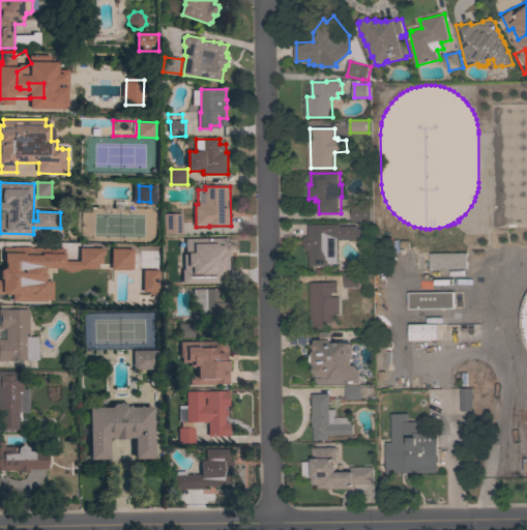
[(353,205),(373,205),(373,221),(353,222),(353,205)]
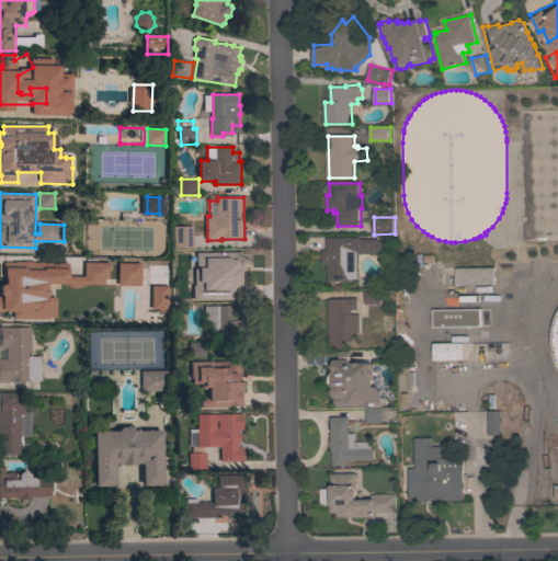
[(194,249),(174,249),(174,227),(194,227),(194,249)]
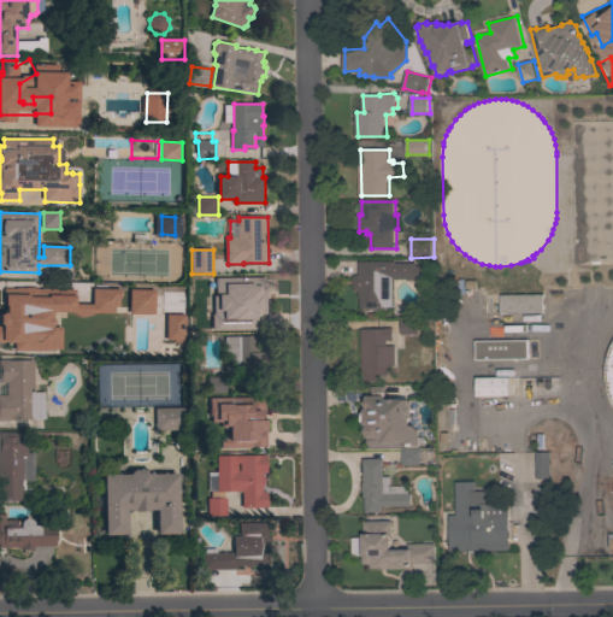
[(360,262),(396,260),(396,263),(418,263),(418,265),(424,265),(424,278),(396,278),(396,305),(395,305),(395,307),(385,307),(385,309),(361,309),(361,298),(360,298),(360,291),(355,291),(355,275),(360,275),(360,262)]
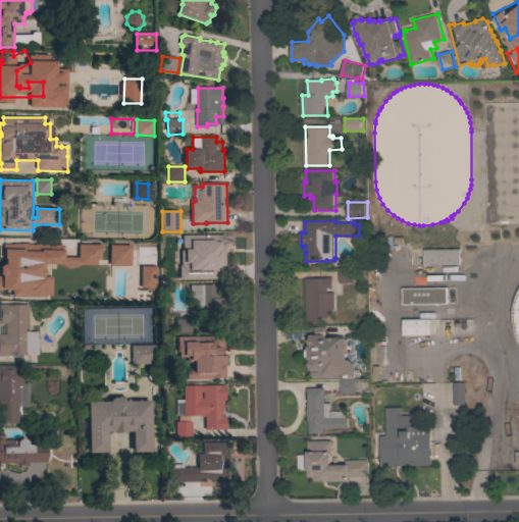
[(216,237),(216,250),(219,250),(219,251),(225,251),(225,264),(219,264),(219,271),(210,271),(210,274),(200,275),(200,268),(196,268),(195,261),(190,261),(189,247),(196,247),(195,237),(216,237)]
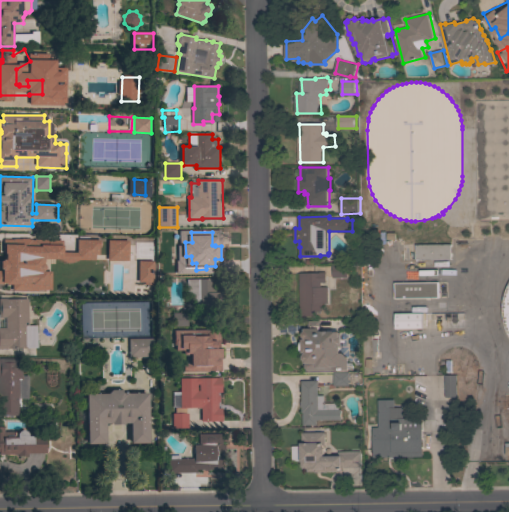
[(19,259),(39,259),(39,280),(23,280),(23,293),(0,293),(0,277),(6,277),(6,273),(5,273),(5,256),(5,241),(18,241),(19,259)]
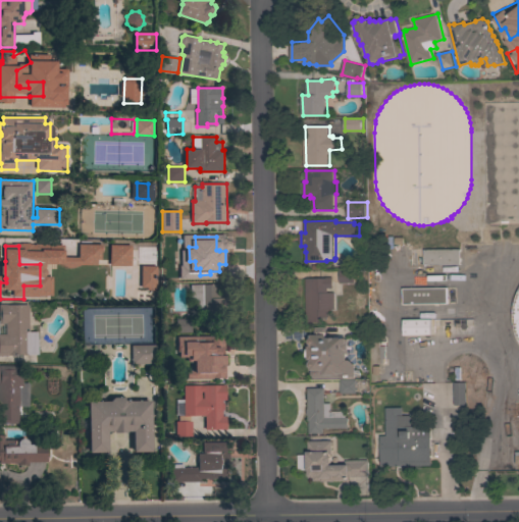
[(134,267),(133,247),(111,247),(112,268),(134,267)]
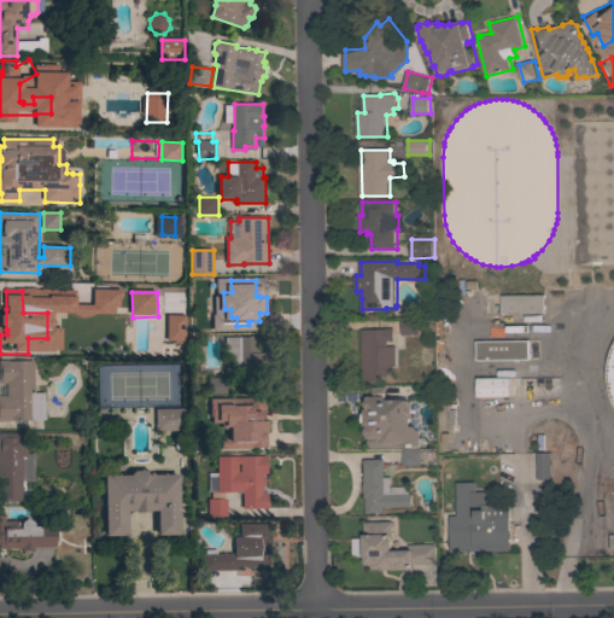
[(547,295),(547,313),(504,314),(503,295),(547,295)]
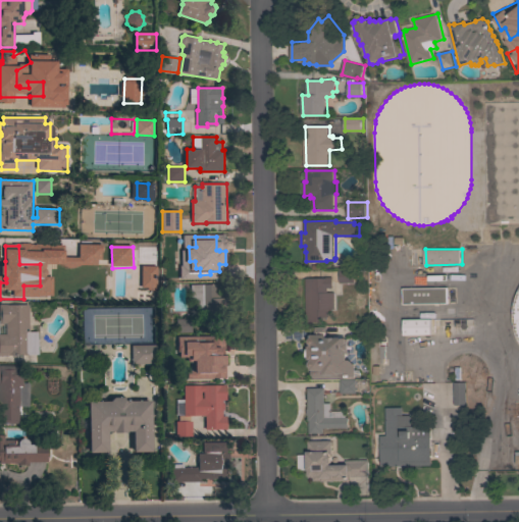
[(144,290),(159,290),(159,267),(143,268),(144,290)]
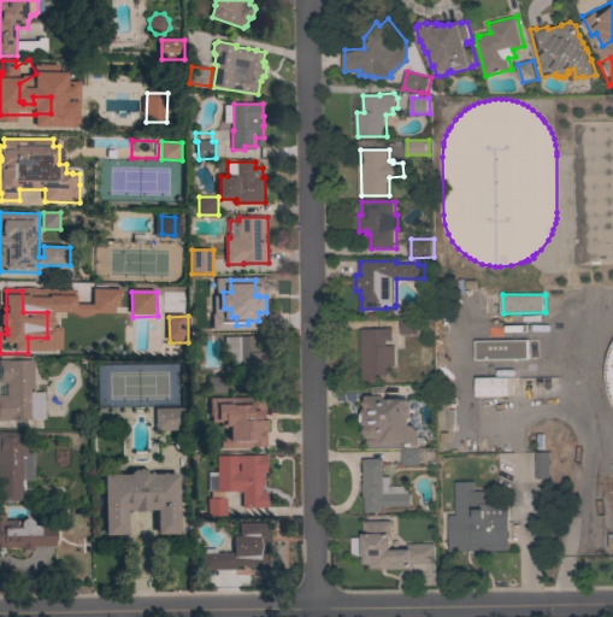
[(202,334),(202,318),(220,317),(220,319),(222,319),(222,331),(220,331),(220,334),(202,334)]
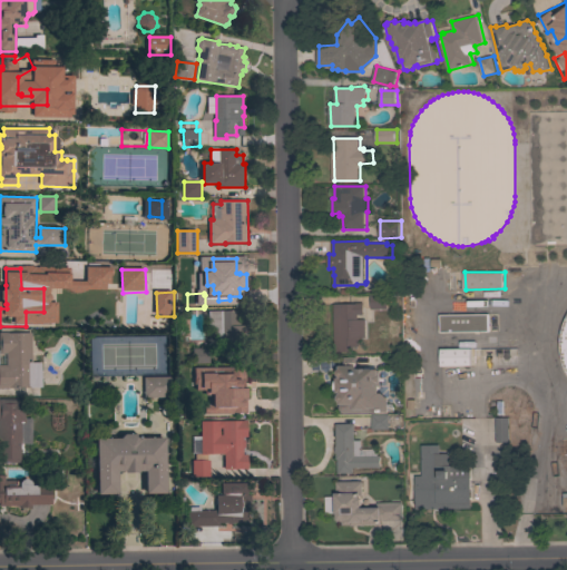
[(372,294),(389,294),(389,308),(372,310),(372,294)]
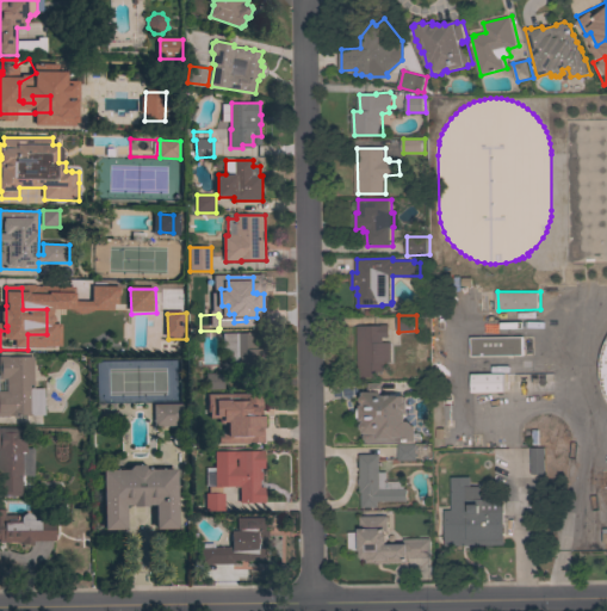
[(382,326),(382,325),(390,325),(390,337),(385,337),(385,343),(394,343),(394,362),(386,362),(386,371),(381,371),(381,377),(360,377),(359,326),(382,326)]
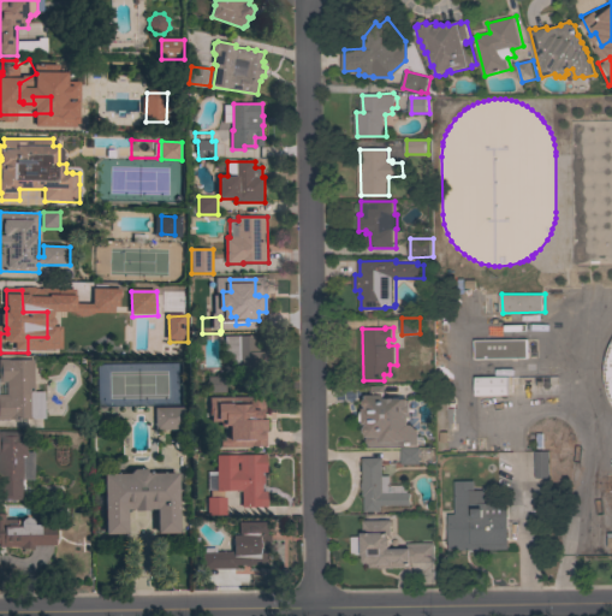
[(257,336),(257,350),(265,349),(266,357),(274,356),(274,371),(266,371),(266,377),(242,378),(242,367),(236,367),(236,355),(226,355),(226,337),(257,336)]
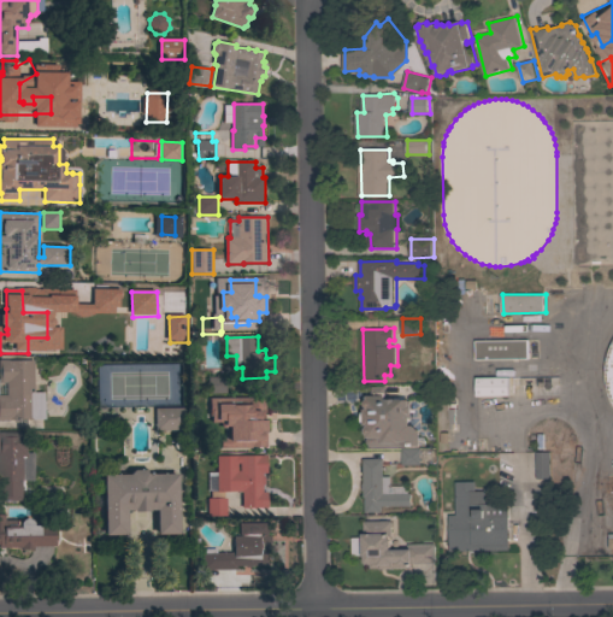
[(530,340),(530,359),(478,359),(477,341),(530,340)]
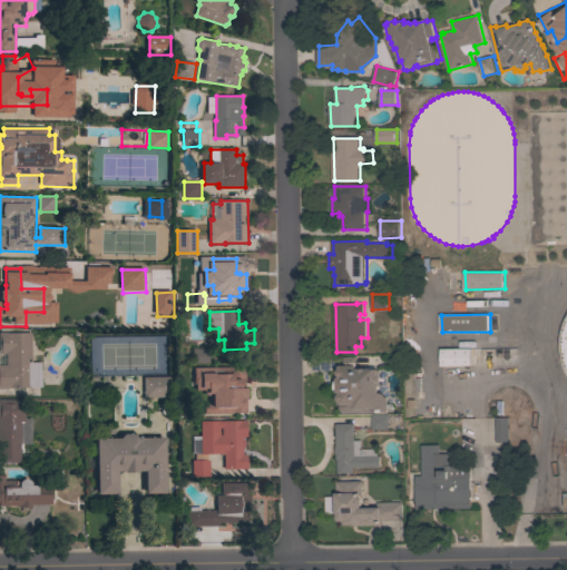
[(33,363),(42,363),(42,387),(10,389),(0,389),(0,365),(8,365),(8,354),(0,354),(0,333),(32,333),(33,363)]
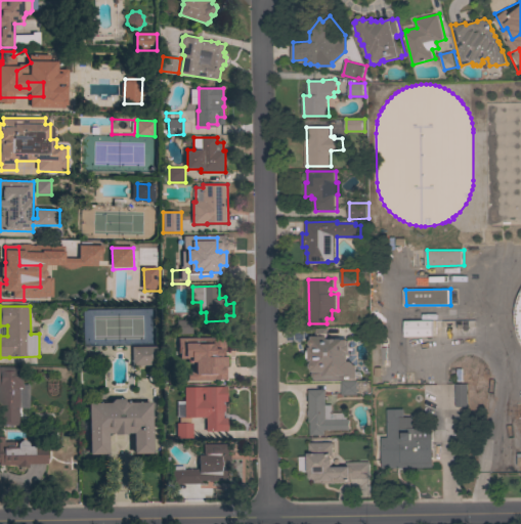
[(194,320),(194,336),(178,336),(178,320),(194,320)]
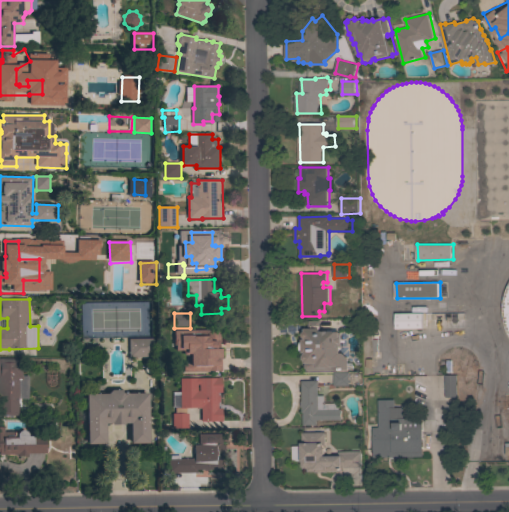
[(424,313),(425,328),(397,329),(397,313),(424,313)]
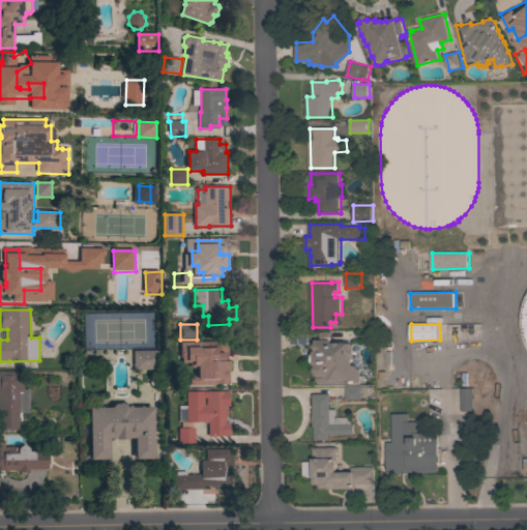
[(349,383),(349,384),(319,384),(319,382),(318,380),(318,374),(316,372),(316,367),(318,365),(315,365),(315,362),(313,362),(313,354),(315,354),(314,351),(317,351),(317,350),(315,348),(315,345),(317,343),(317,340),(321,340),(321,331),(333,331),(333,343),(348,343),(348,344),(355,344),(355,359),(354,359),(354,365),(357,365),(362,371),(362,383),(349,383)]
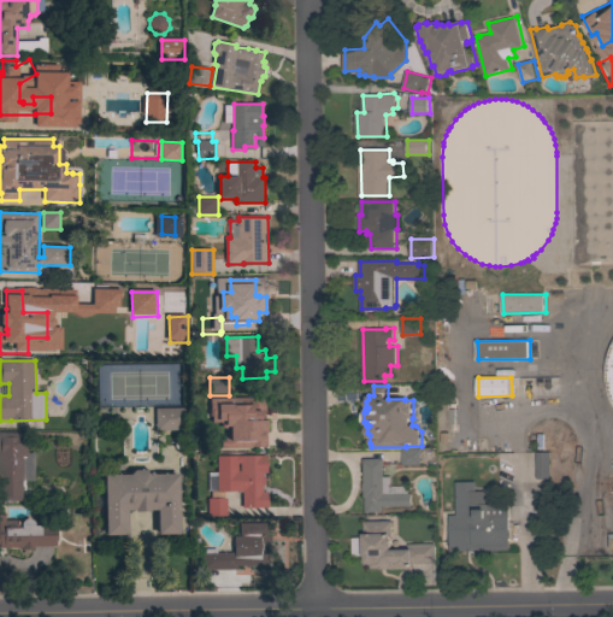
[(267,447),(252,447),(252,448),(222,450),(222,438),(228,438),(228,428),(223,428),(222,422),(213,423),(213,416),(211,416),(210,398),(266,395),(266,412),(265,412),(265,421),(266,421),(267,442),(267,447)]
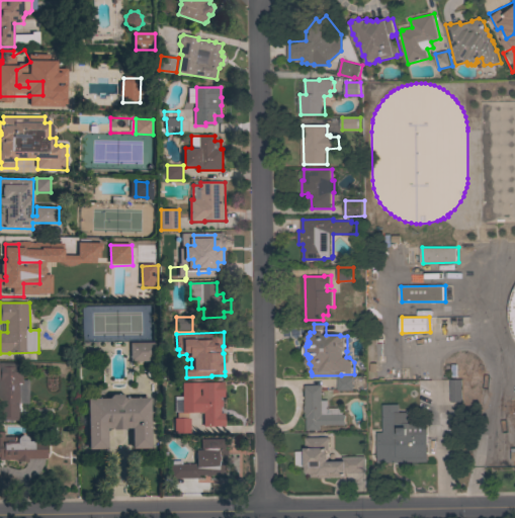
[(157,343),(157,361),(132,361),(132,343),(157,343)]
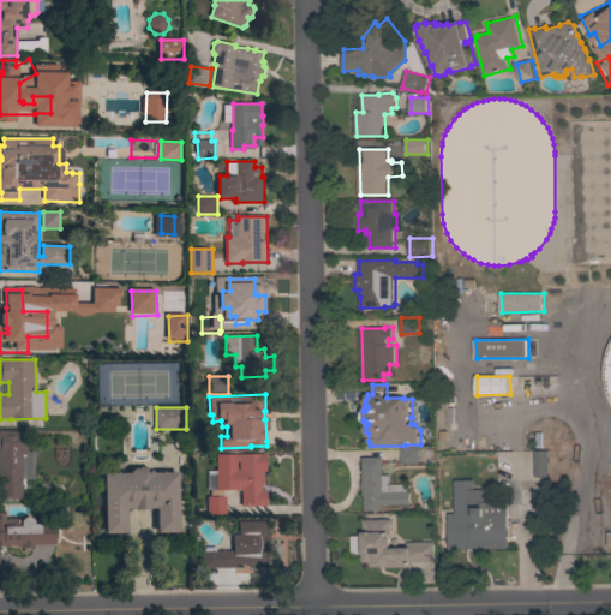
[(0,431),(28,431),(28,455),(24,455),(24,500),(0,500),(0,431)]
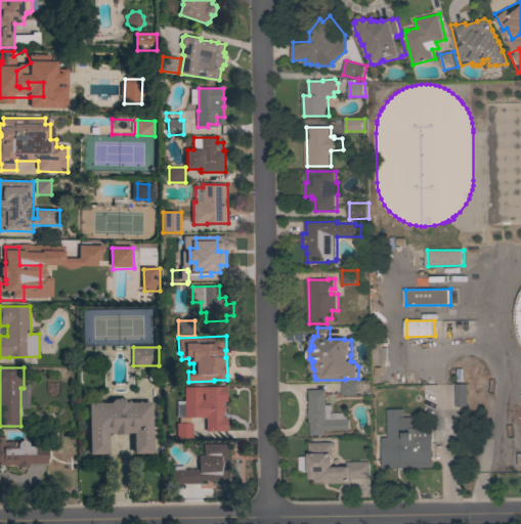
[(359,381),(359,394),(344,394),(344,382),(359,381)]
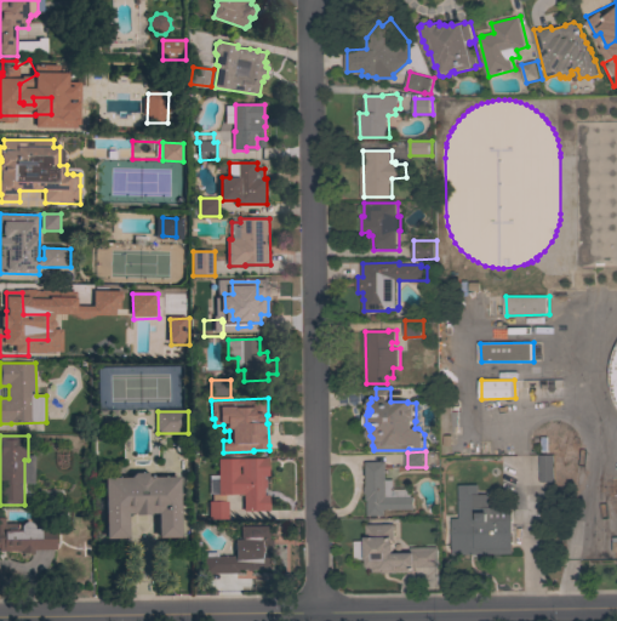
[(542,455),(555,455),(556,482),(542,482),(542,455)]
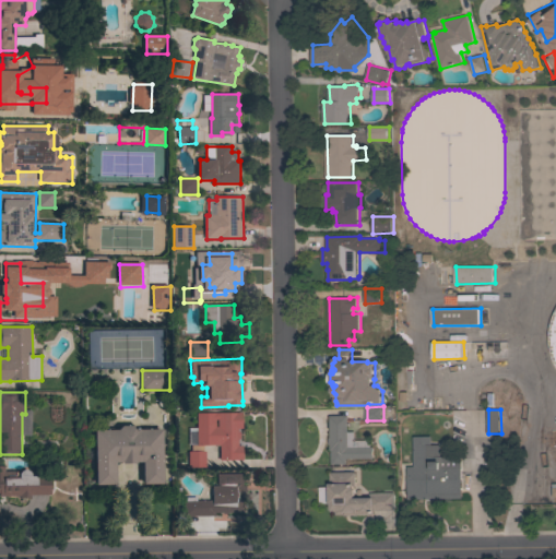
[(198,414),(244,413),(244,429),(239,429),(239,430),(241,433),(241,439),(239,441),(239,447),(244,447),(244,461),(221,461),(221,445),(199,445),(198,414)]
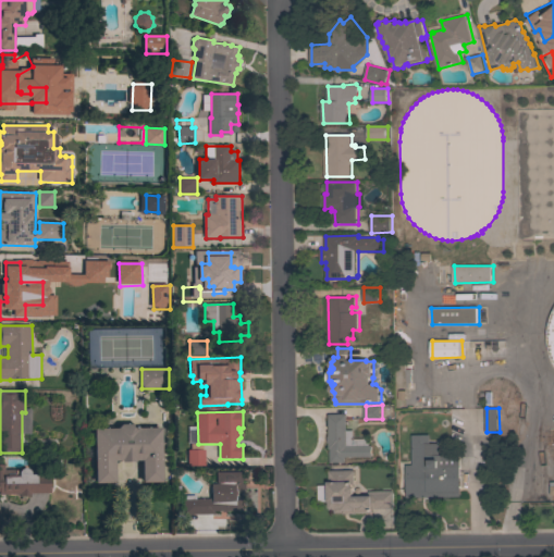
[(347,457),(347,462),(332,462),(332,448),(330,448),(330,443),(329,443),(329,436),(330,436),(330,415),(348,413),(348,421),(349,421),(349,424),(348,424),(348,430),(355,430),(355,438),(371,438),(371,445),(373,445),(373,457),(347,457)]
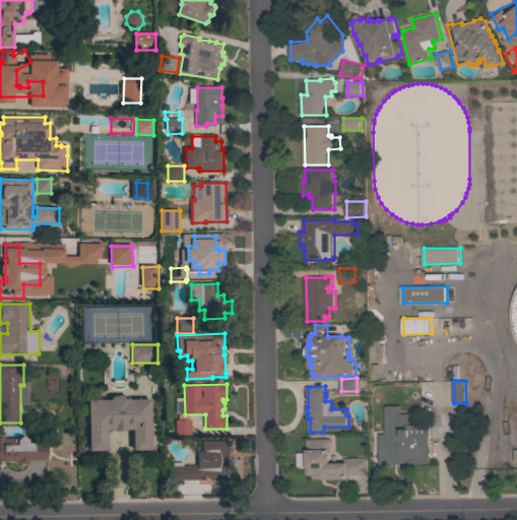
[(111,400),(114,396),(127,396),(130,400),(151,399),(152,450),(134,451),(133,430),(127,430),(127,432),(115,432),(115,431),(109,431),(109,451),(90,451),(89,400),(111,400)]
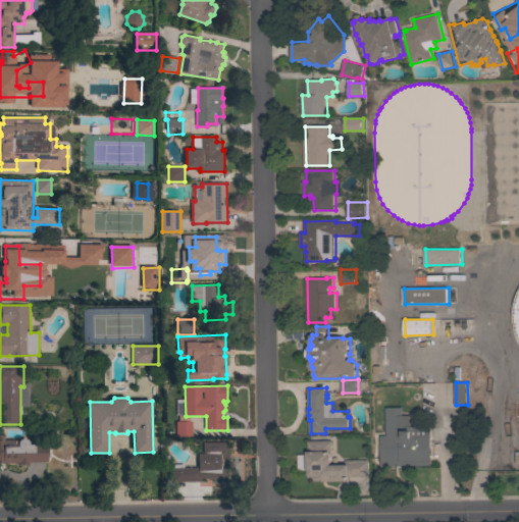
[(382,466),(381,435),(387,435),(387,408),(404,407),(404,416),(413,415),(413,426),(432,426),(433,460),(432,460),(432,465),(382,466)]
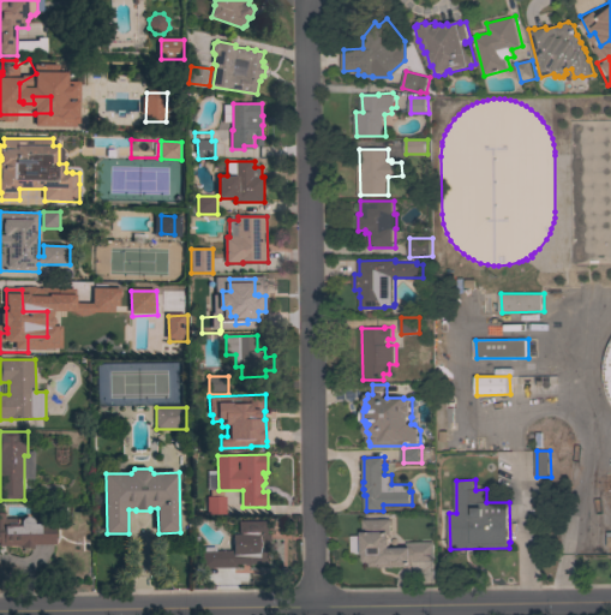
[(227,496),(227,515),(209,515),(209,497),(227,496)]
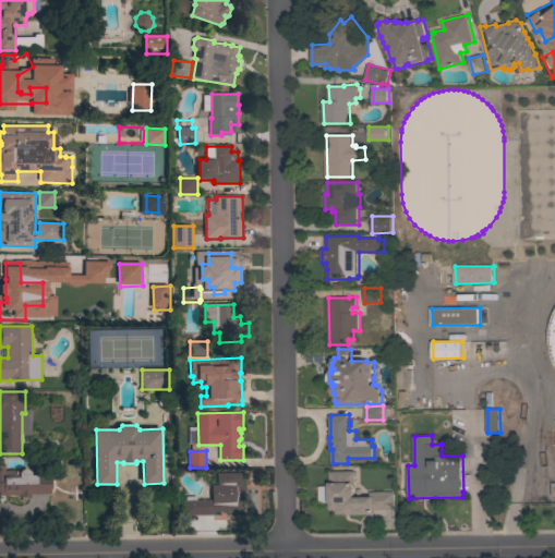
[(32,495),(33,497),(21,498),(21,496),(0,496),(0,465),(7,465),(7,471),(16,471),(16,472),(21,472),(22,470),(25,469),(27,469),(29,471),(32,472),(39,472),(40,474),(51,474),(52,494),(32,495)]
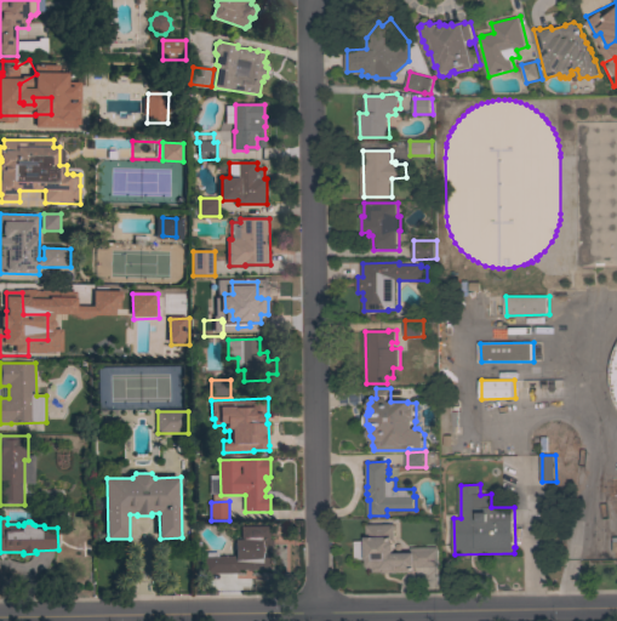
[(396,540),(394,540),(394,541),(396,543),(396,551),(394,553),(416,552),(416,547),(440,547),(440,567),(416,568),(416,570),(412,570),(412,571),(400,571),(400,573),(375,573),(375,568),(370,569),(370,567),(369,567),(369,559),(367,559),(366,537),(369,537),(367,525),(396,524),(396,540)]
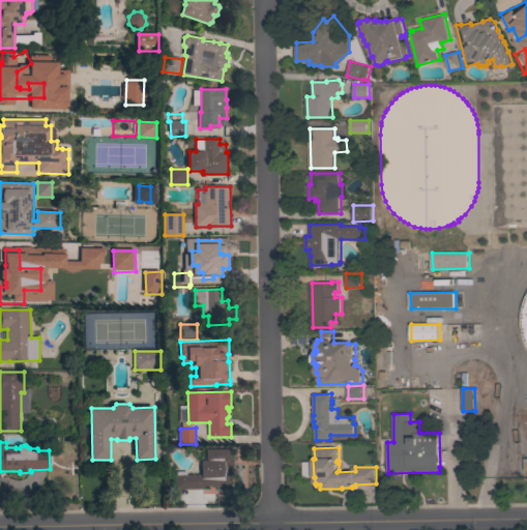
[(204,474),(203,465),(207,465),(207,450),(231,449),(231,461),(233,461),(233,462),(234,462),(234,472),(232,472),(232,486),(205,487),(205,490),(176,490),(176,475),(204,474)]
